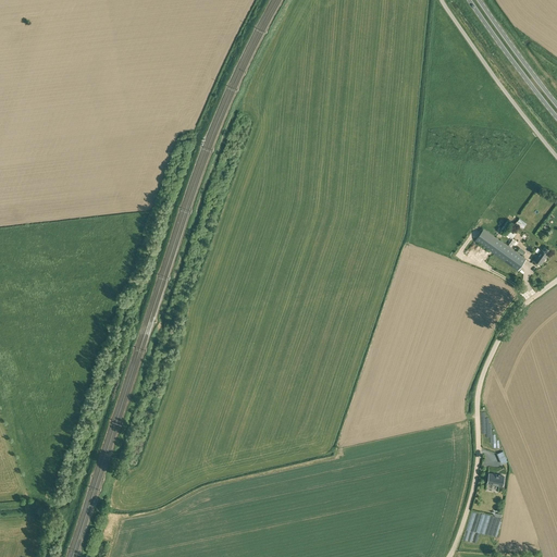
[(516,224),(522,230),(525,226),(524,226),(527,223),(520,219),(518,221),(516,224)]
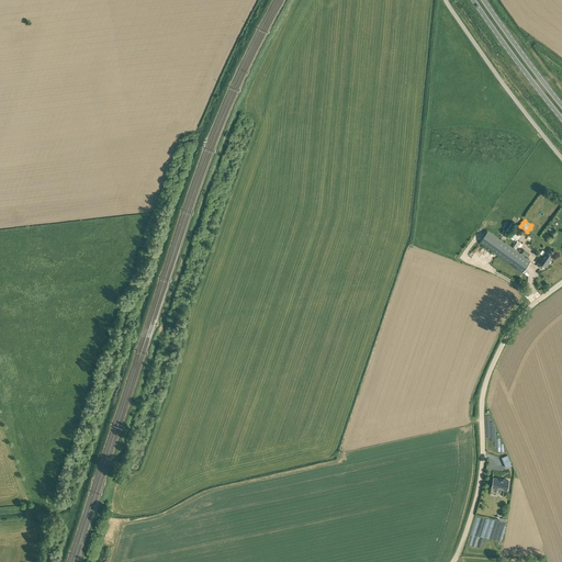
[(506,232),(509,234),(516,225),(512,223),(506,232)]
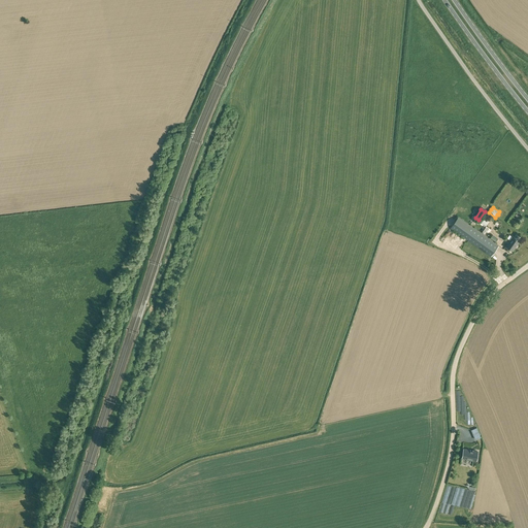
[(451,227),(491,256),(499,244),(459,217),(451,227)]
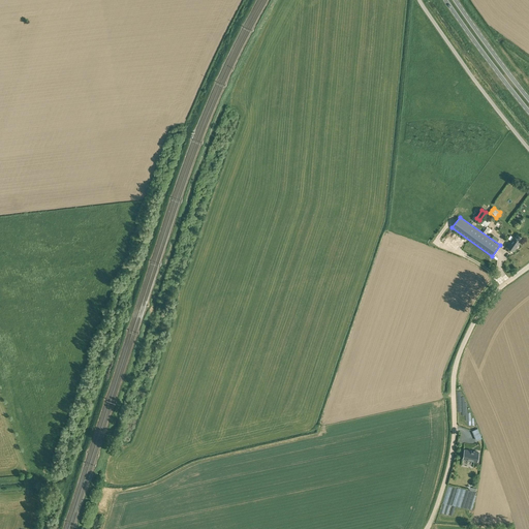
[(507,246),(514,251),(521,241),(514,237),(507,246)]
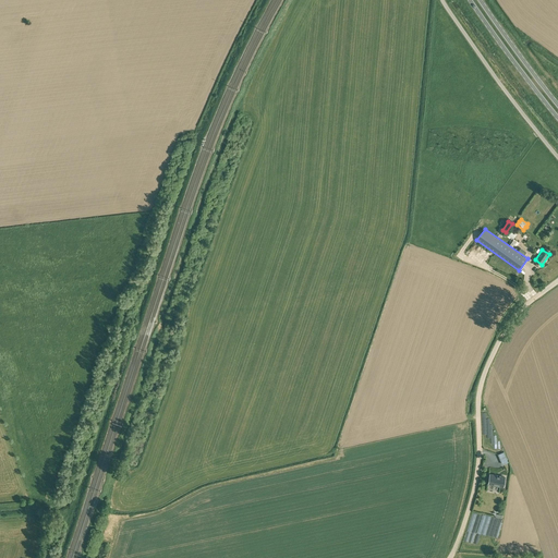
[(504,485),(505,476),(500,476),(500,475),(497,475),(490,474),(488,483),(494,484),(493,485),(499,486),(499,485),(504,485)]
